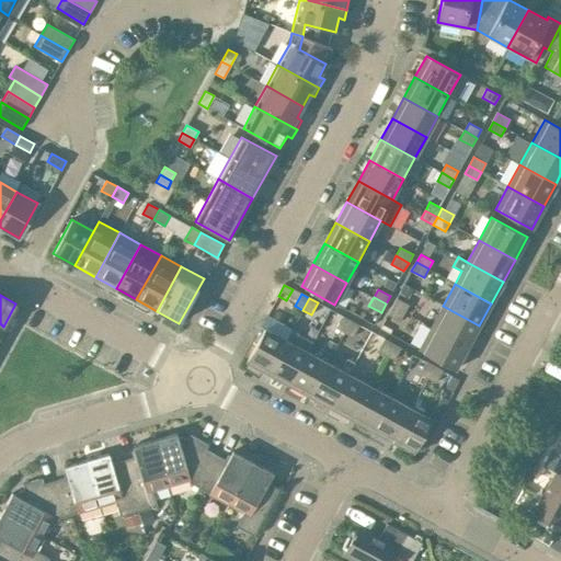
[(392,306),(404,313),(409,305),(397,298),(392,306)]
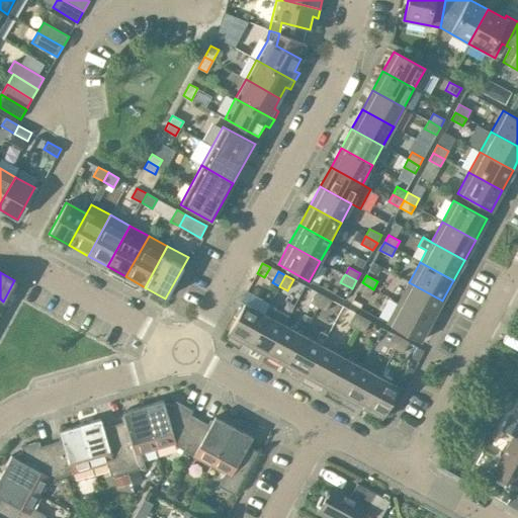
[(358,290),(369,296),(373,289),(362,282),(358,290)]
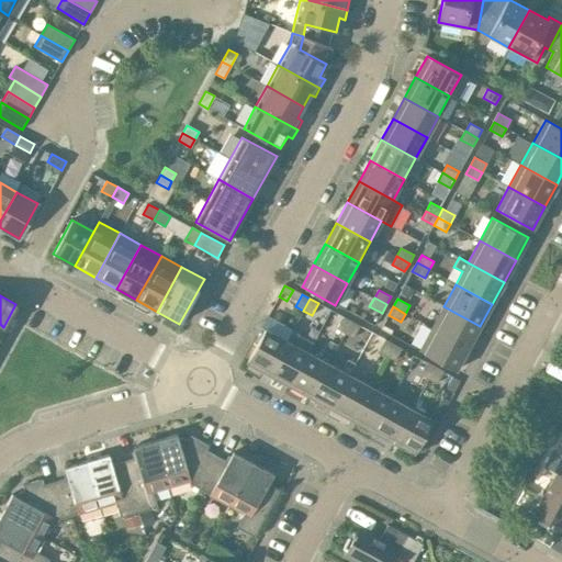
[(431,328),(468,348),(480,326),(444,306),(431,328)]
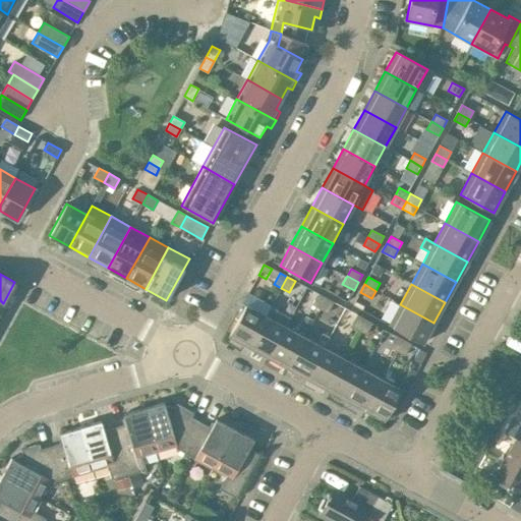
[(311,305),(320,309),(326,297),(319,293),(311,305)]
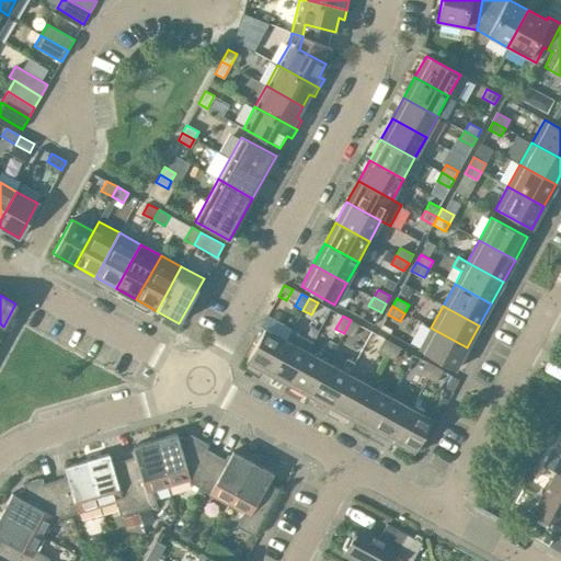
[(344,333),(352,338),(359,325),(351,320),(344,333)]
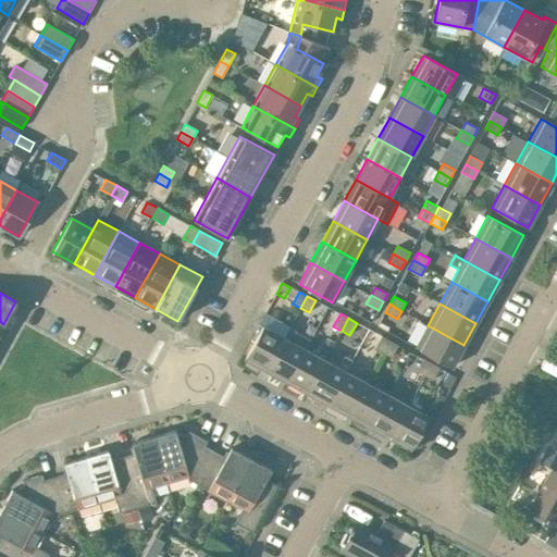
[(416,347),(452,367),(463,345),(428,325),(416,347)]
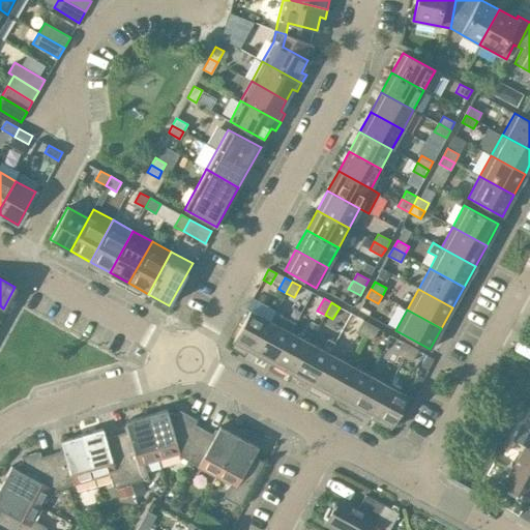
[(233,343),(253,353),(270,322),(249,311),(233,343)]
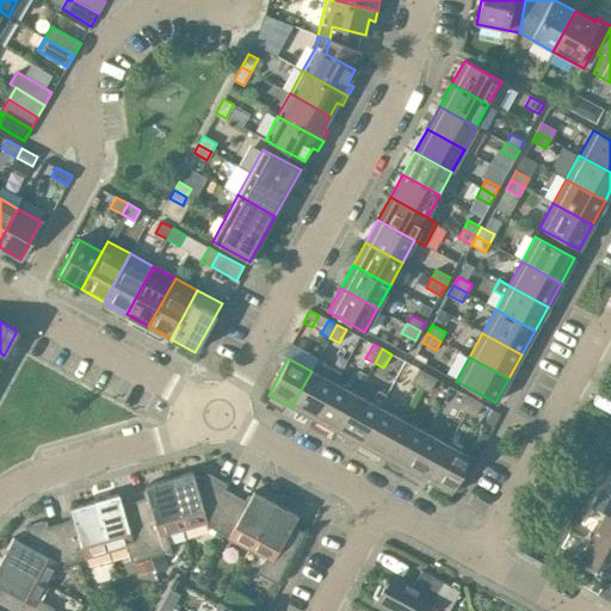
[(411,382),(420,387),(427,374),(418,369),(411,382)]
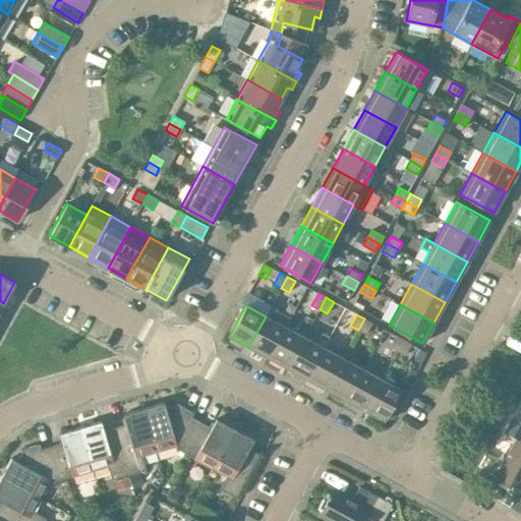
[(248,347),(268,358),(285,327),(266,316),(248,347)]
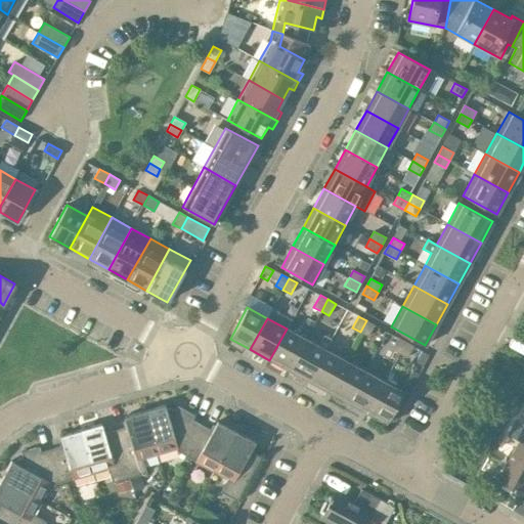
[(360,332),(367,337),(374,324),(366,320),(360,332)]
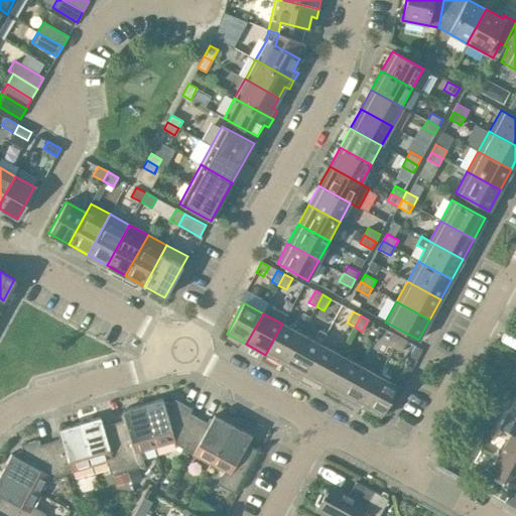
[(265,355),(284,365),(301,334),(282,324),(265,355)]
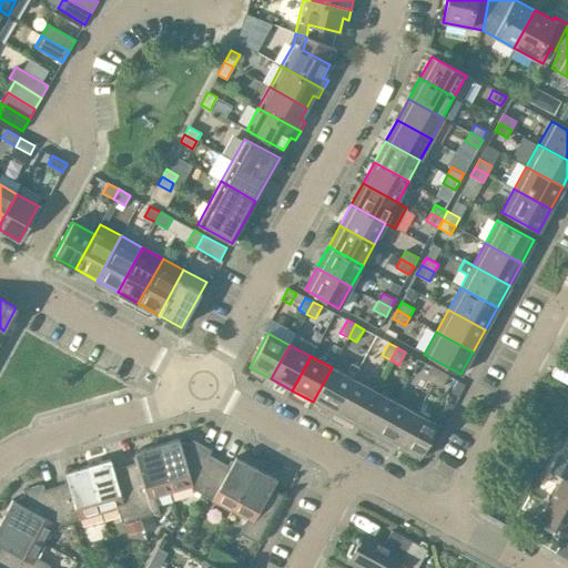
[(313,402),(334,413),(353,379),(352,378),(358,367),(351,363),(345,375),(332,367),(313,402)]
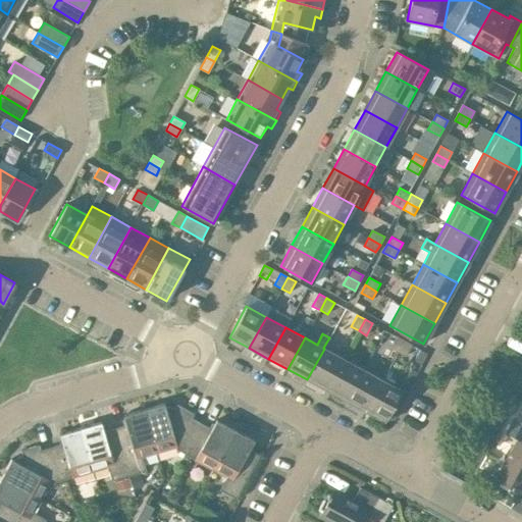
[(389,348),(398,352),(404,341),(396,336),(389,348)]
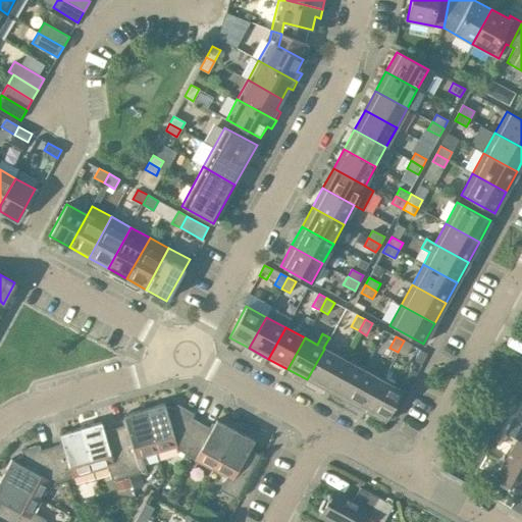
[(398,352),(405,356),(411,345),(404,341),(398,352)]
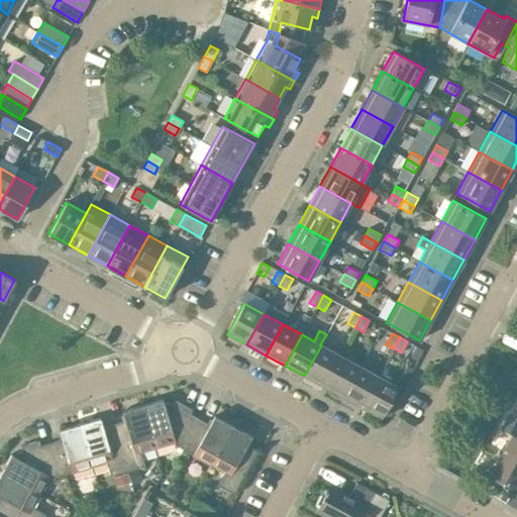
[(304,376),(323,387),(340,355),(321,345),(304,376)]
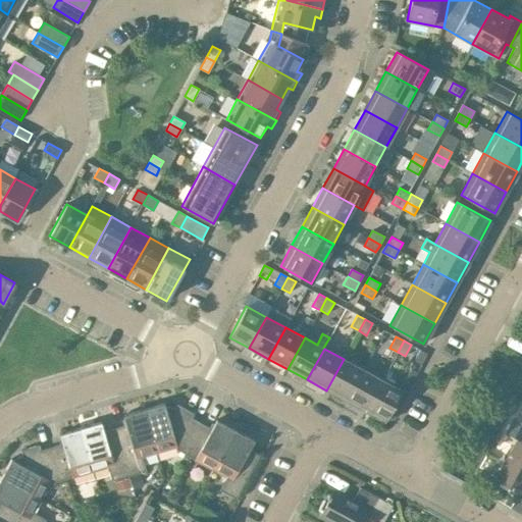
[(326,390),(346,401),(363,369),(344,359),(326,390)]
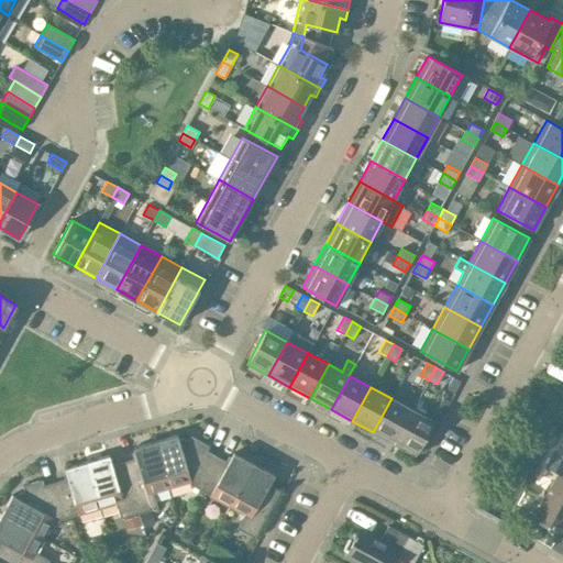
[(373,432),(394,443),(412,410),(392,398),(373,432)]
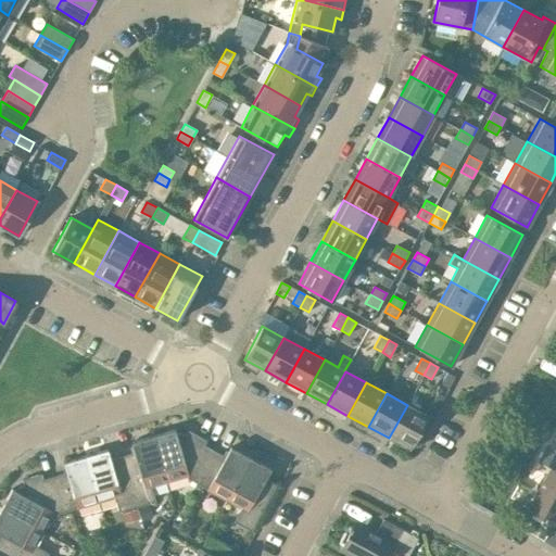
[(389,438),(409,450),(428,416),(407,405),(389,438)]
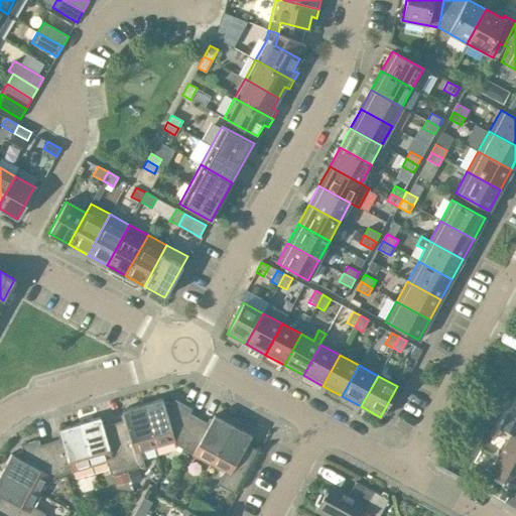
[(142,404),(155,447),(173,441),(174,444),(182,448),(199,418),(188,413),(191,408),(175,399),(171,406),(165,408),(162,398),(142,404)]
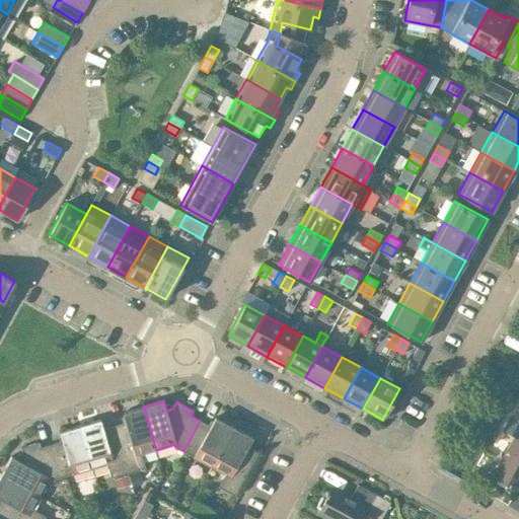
[(114,426),(128,473),(145,468),(141,454),(156,450),(143,406),(122,413),(125,423),(114,426)]
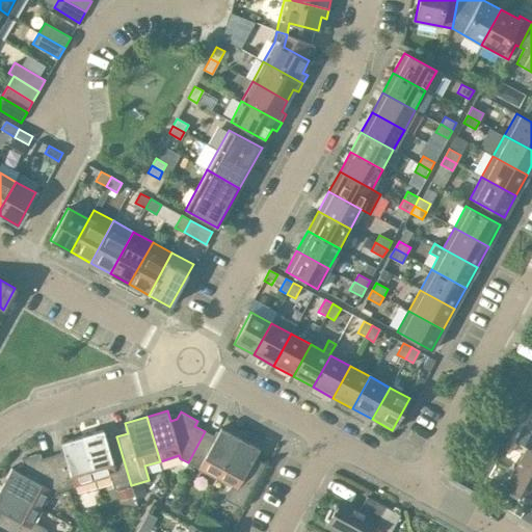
[(205,431),(188,462),(217,479),(239,439),(220,428),(215,436),(205,431)]
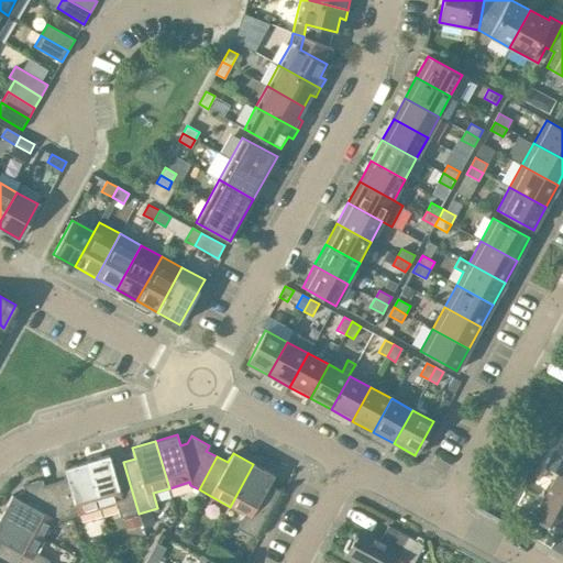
[(86,461),(100,508),(116,504),(120,519),(139,514),(123,462),(111,465),(109,455),(86,461)]
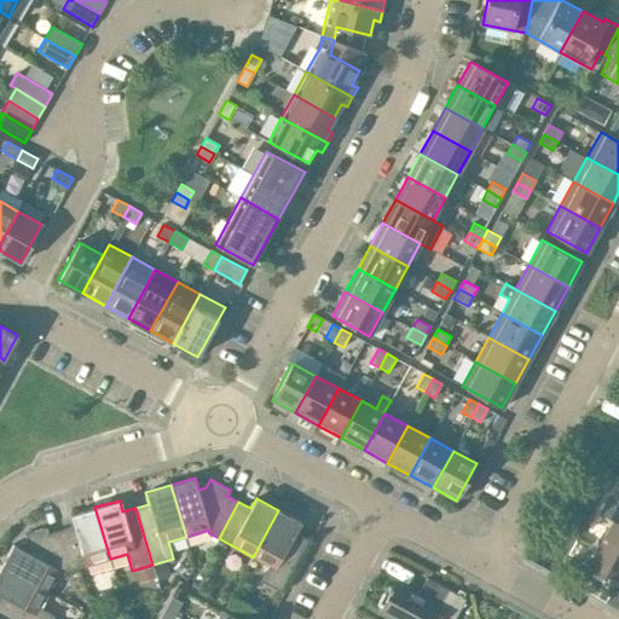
[(61,530),(73,570),(110,559),(94,507),(70,514),(74,526),(61,530)]
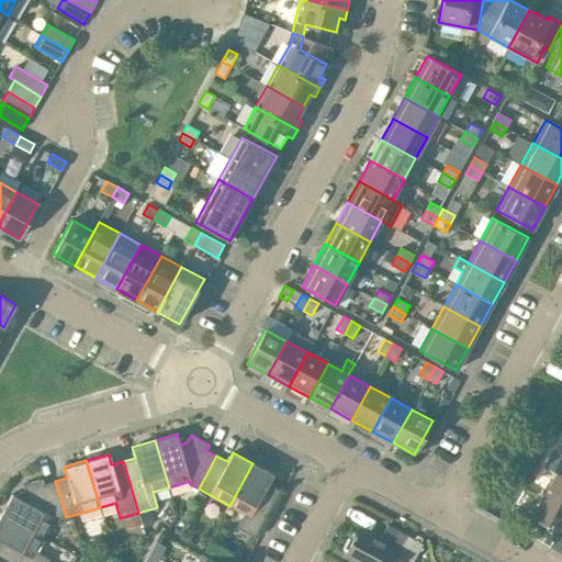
[(253,463),(229,506),(244,514),(236,527),(254,537),(280,490),(268,484),(273,474),(253,463)]
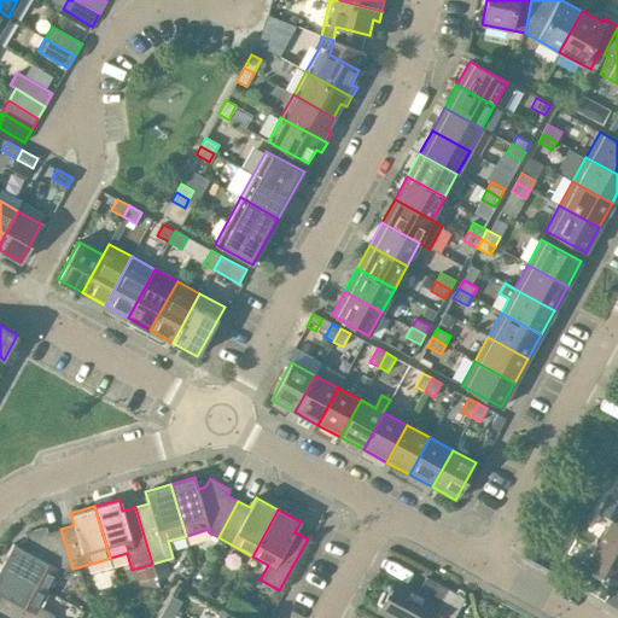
[(610,578),(617,582),(617,578),(617,524),(612,522),(587,566),(606,576),(605,578),(610,581),(610,578)]
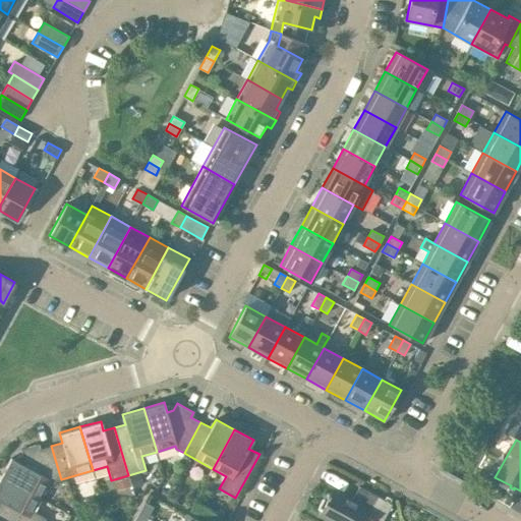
[(1,476),(40,499),(50,480),(52,482),(61,479),(51,446),(40,449),(39,444),(20,450),(22,455),(20,461),(11,458),(1,476)]
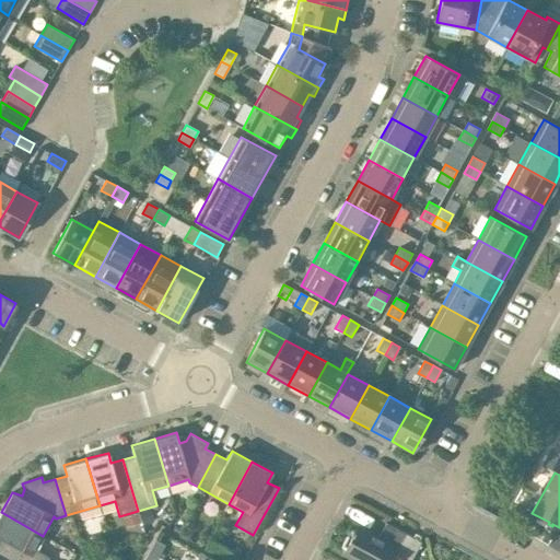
[(0,552),(13,559),(47,559),(49,557),(35,550),(43,536),(1,512),(0,513),(0,552)]
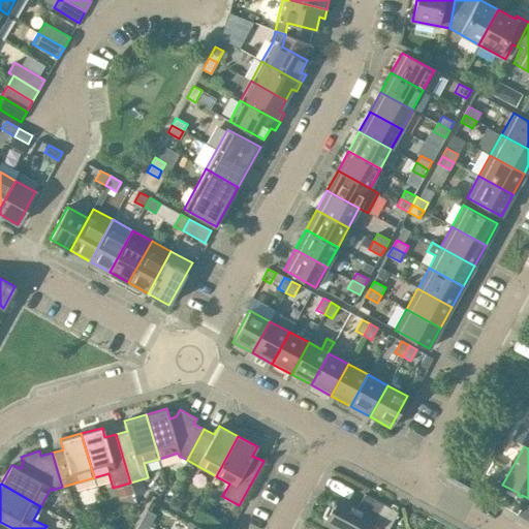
[(323,523),(334,528),(370,528),(374,523),(385,528),(389,528),(398,511),(365,494),(358,506),(338,496),(335,502),(333,500),(331,504),(333,505),(323,523)]
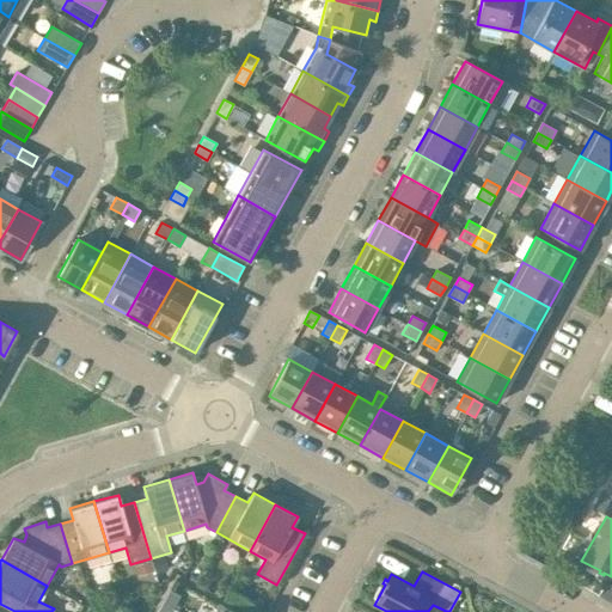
[(163,604),(172,609),(179,595),(170,591),(163,604)]
